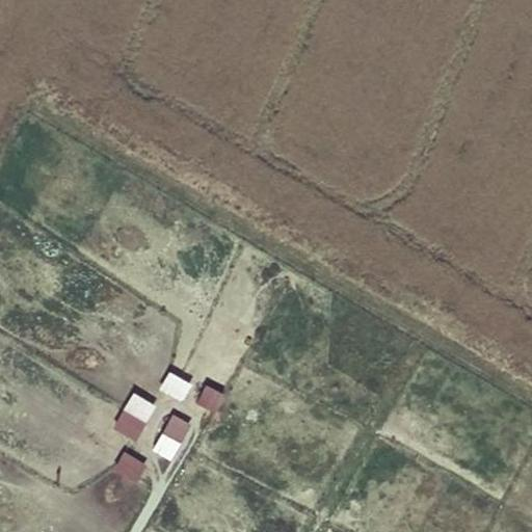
[(158,387),(180,400),(190,382),(169,369),(158,387)]
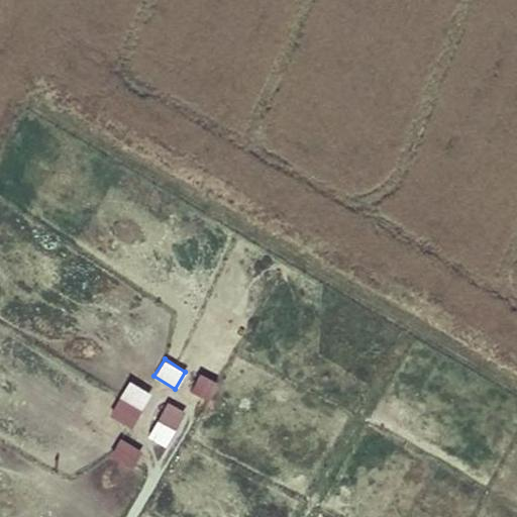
[(198,372),(189,389),(208,399),(217,382),(198,372)]
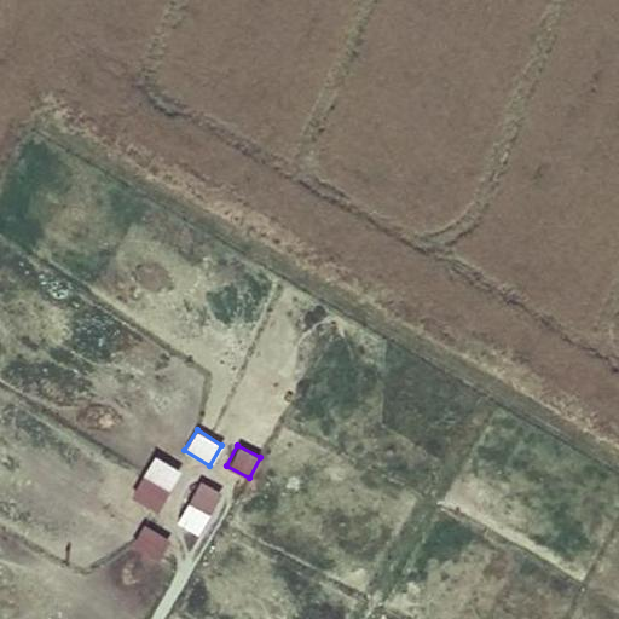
[(157,510),(180,469),(154,453),(129,495),(157,510)]
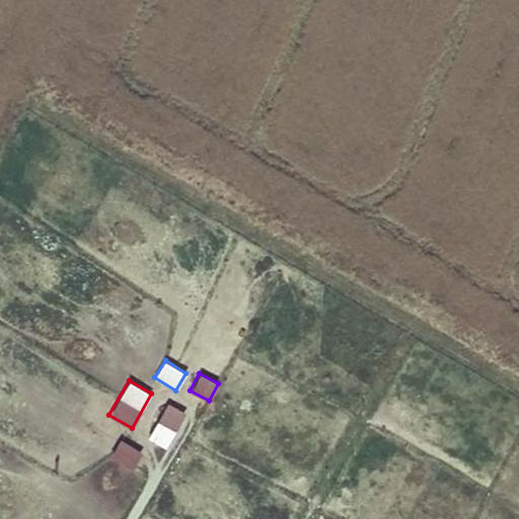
[(165,448),(187,413),(168,401),(147,437),(165,448)]
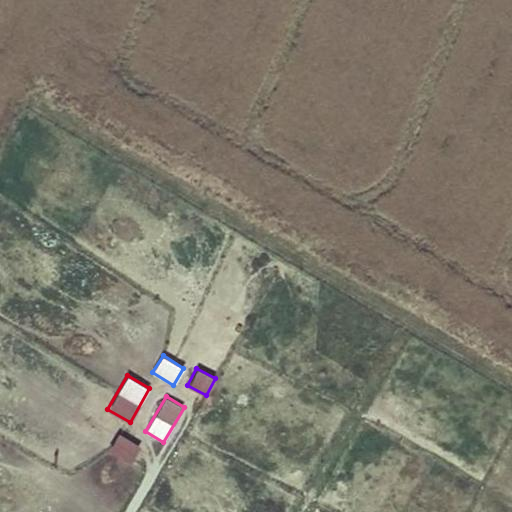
[(116,431),(106,449),(130,463),(140,444),(116,431)]
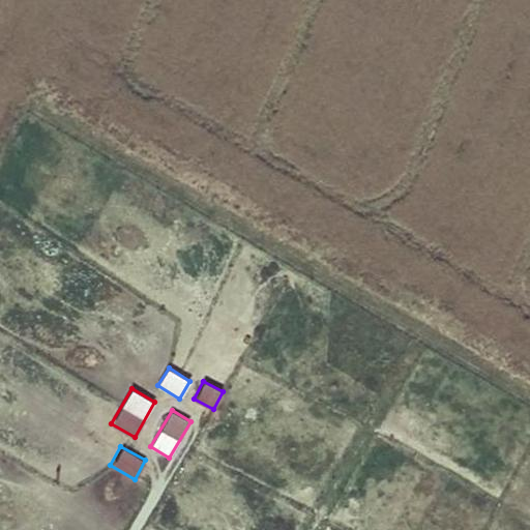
All buildings are outlined.
